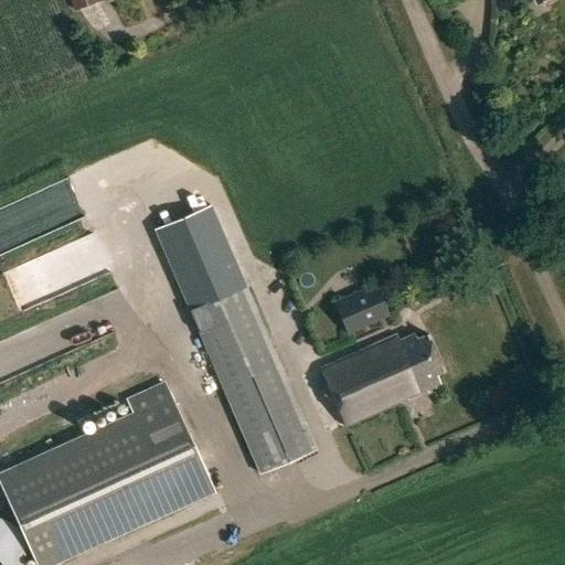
[(189,312),(259,476),(316,452),(245,289),(189,312)]
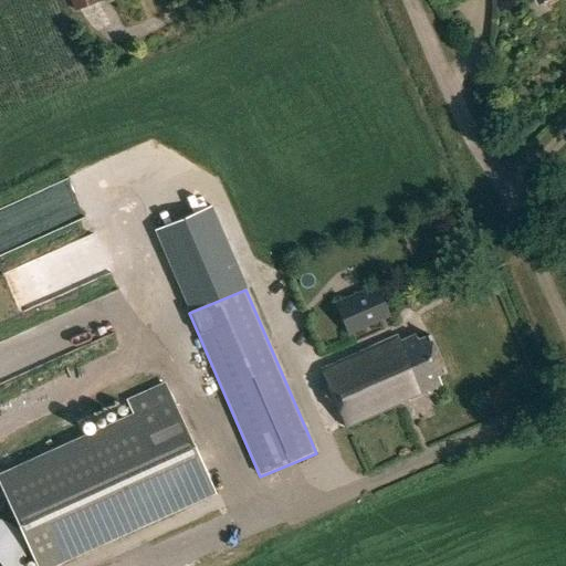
[(386,295),(350,311),(364,337),(397,322),(386,295)]
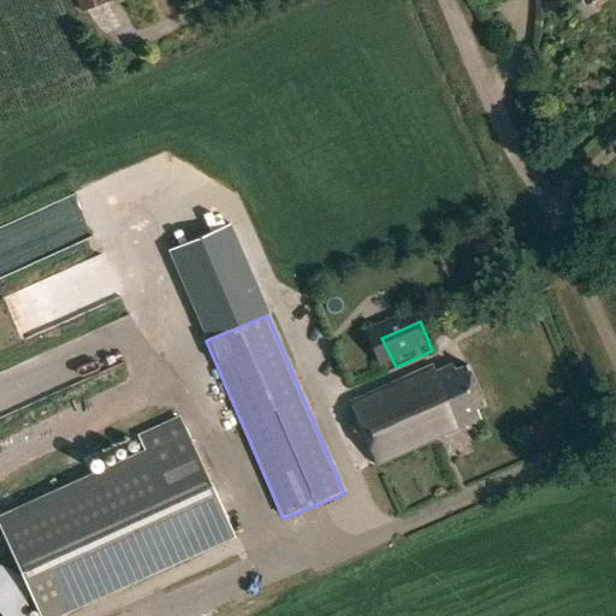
[(434,373),(433,368),(348,407),(377,471),(480,425),(473,410),(481,407),(465,368),(452,373),(450,367),(434,373)]
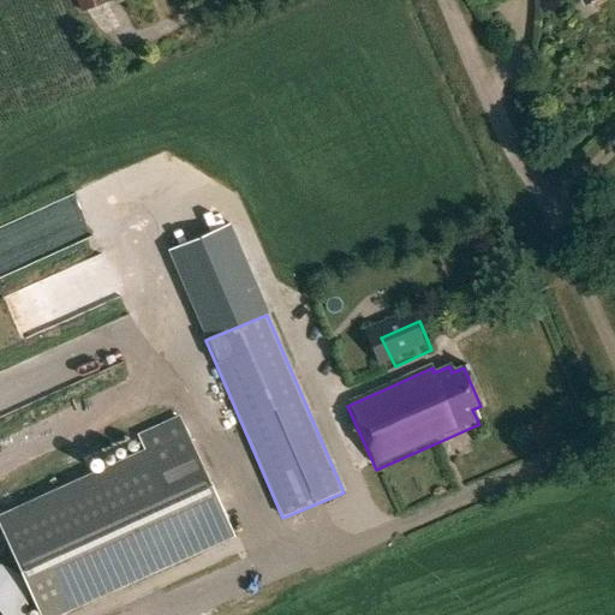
[(0,529),(23,579),(27,589),(37,614),(60,614),(233,538),(179,415),(137,434),(144,451),(0,514),(0,529)]
